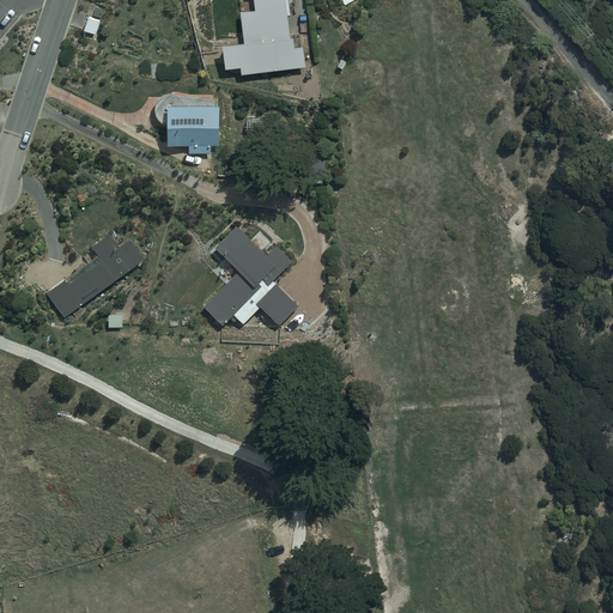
[(241,77),(305,70),(303,48),(296,49),(295,40),(291,38),(286,0),(253,0),(254,12),(240,14),(243,40),(223,42),(226,72),(241,70),(241,77)]
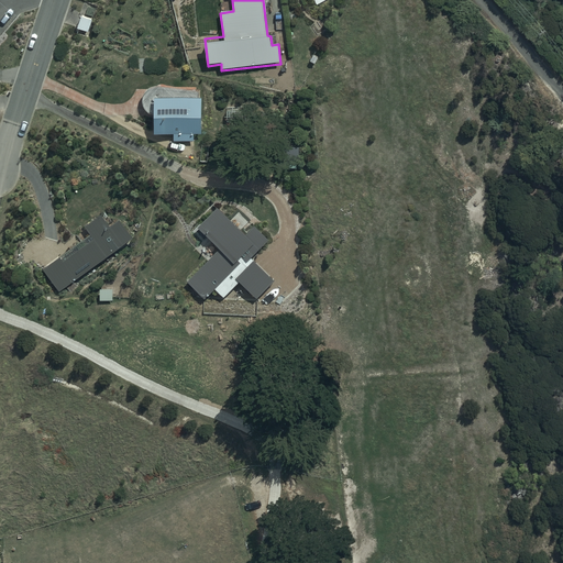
[(89,10),(86,19),(83,18),(78,30),(89,33),(94,21),(92,21),(96,12),(89,10)]
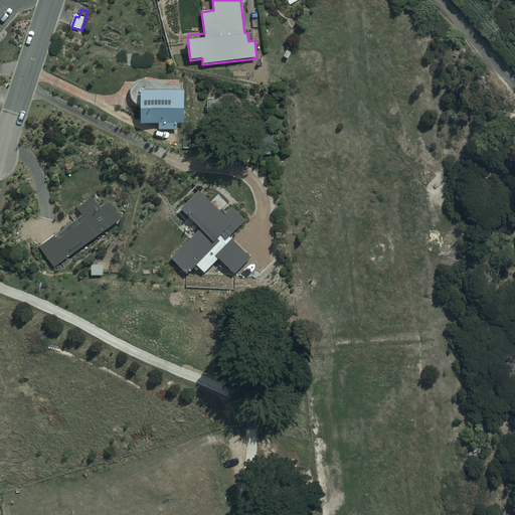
[(140,102),(141,103),(142,103),(143,103),(143,120),(160,121),(160,127),(178,128),(178,121),(185,121),(186,86),(182,86),(182,80),(143,76),(142,76),(141,76),(140,77),(139,77),(138,78),(137,78),(136,79),(135,80),(134,80),(134,81),(133,82),(133,83),(132,84),(132,86),(131,87),(131,88),(131,89),(131,90),(131,91),(131,92),(131,93),(132,94),(132,95),(133,96),(133,97),(134,98),(134,99),(135,100),(136,100),(137,101),(138,101),(139,102),(140,102)]
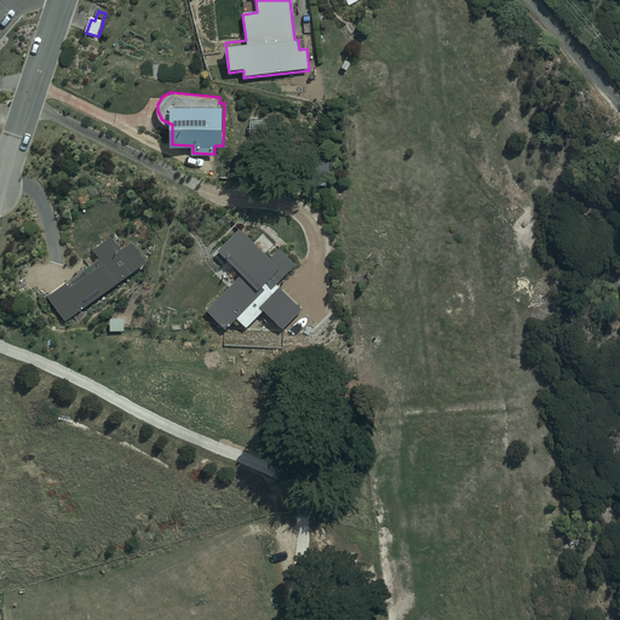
[(303,172),(303,183),(328,183),(328,173),(303,172)]
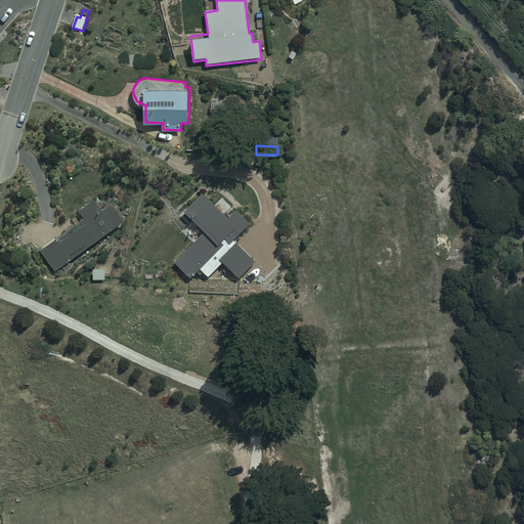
[(238,278),(255,261),(233,239),(250,223),(237,210),(235,212),(221,199),(215,205),(203,192),(183,211),(204,231),(173,262),(189,278),(200,268),(208,276),(222,262),(238,278)]
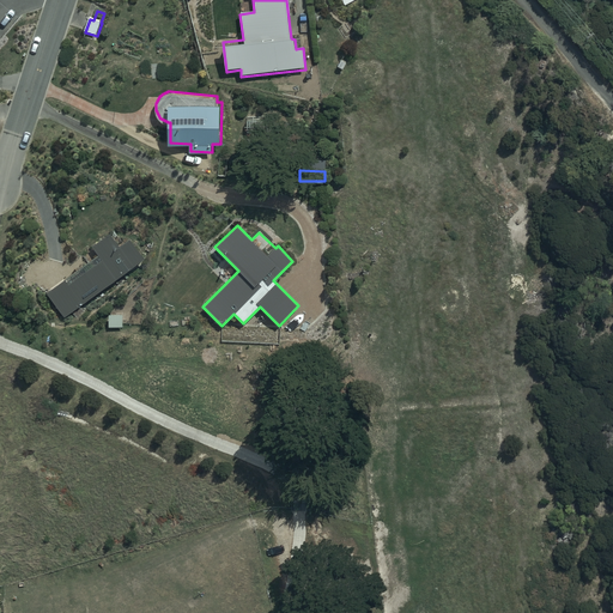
[(65,319),(146,259),(131,240),(121,247),(111,235),(93,247),(99,255),(47,295),(65,319)]
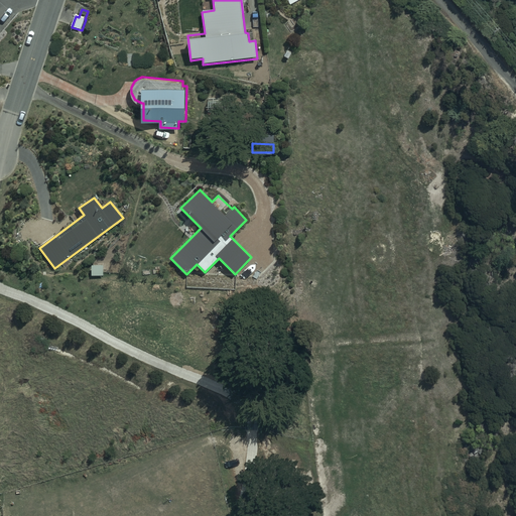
All buildings are outlined.
